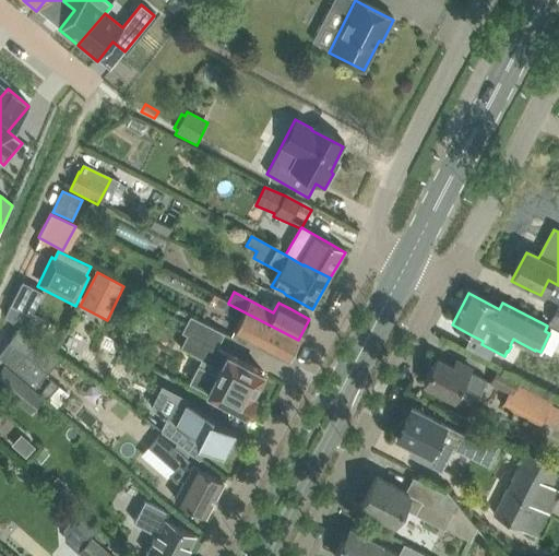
[(558,326),(558,304),(557,303),(548,321),(558,326)]
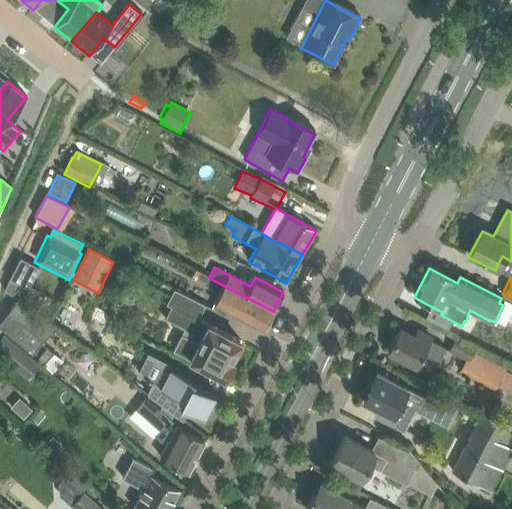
[(206,283),(204,287),(218,295),(215,299),(212,304),(234,316),(245,321),(262,331),(273,311),(209,278),(206,283)]
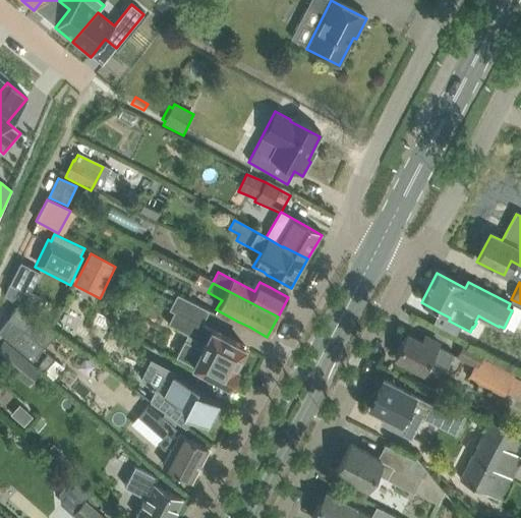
[(10,286),(5,297),(19,306),(20,307),(21,304),(23,306),(30,295),(10,286)]
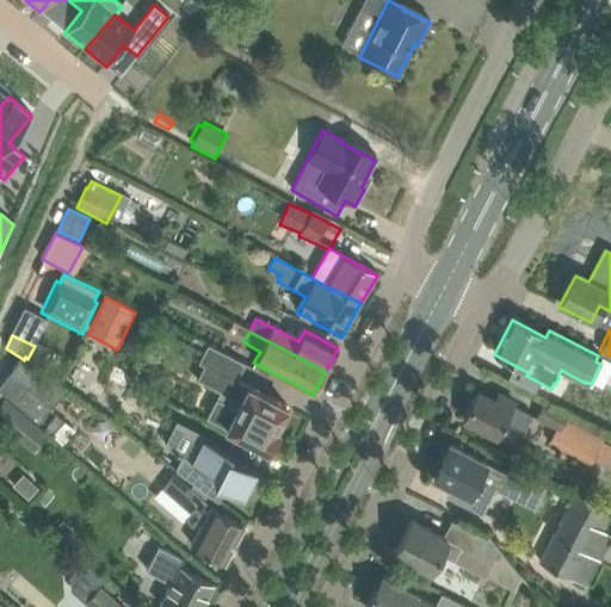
[(208,346),(198,364),(204,367),(198,379),(220,391),(207,419),(226,428),(226,429),(246,440),(267,451),(269,448),(273,447),(278,439),(276,434),(277,432),(276,431),(287,408),(266,397),(247,388),(236,382),(245,365),(208,346)]
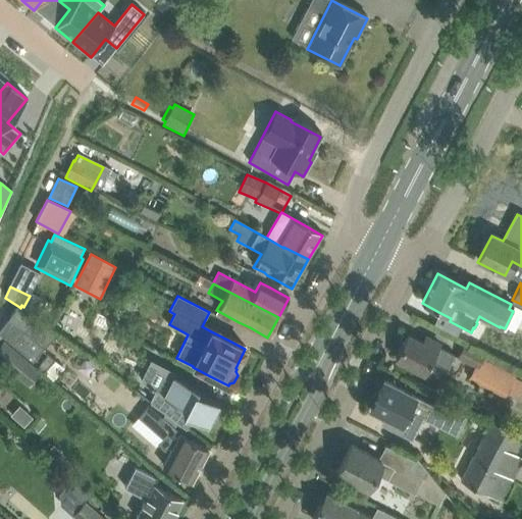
[(19,307),(0,329),(0,335),(33,362),(34,361),(42,351),(54,335),(20,308),(19,307)]
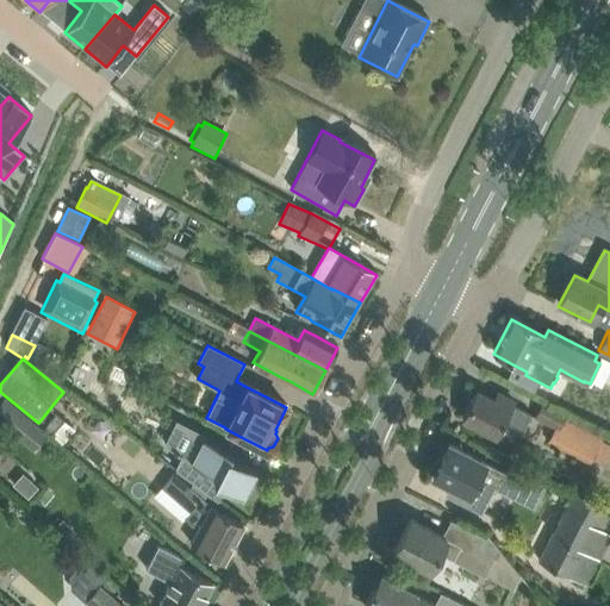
[(512,407),(514,404),(497,395),(493,401),(477,393),(462,420),(496,438),(503,424),(523,433),(531,417),(512,407)]
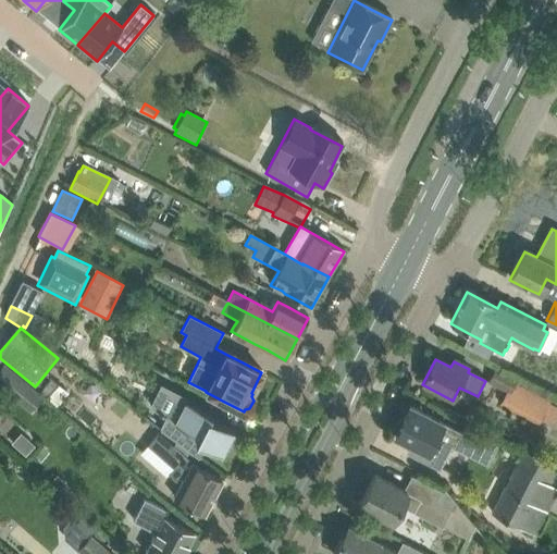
[(3,365),(0,368),(0,388),(19,404),(32,388),(3,365)]
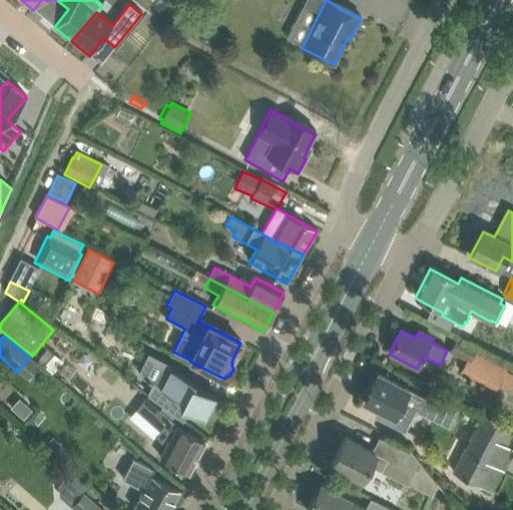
[(61,338),(55,346),(77,363),(83,355),(61,338)]
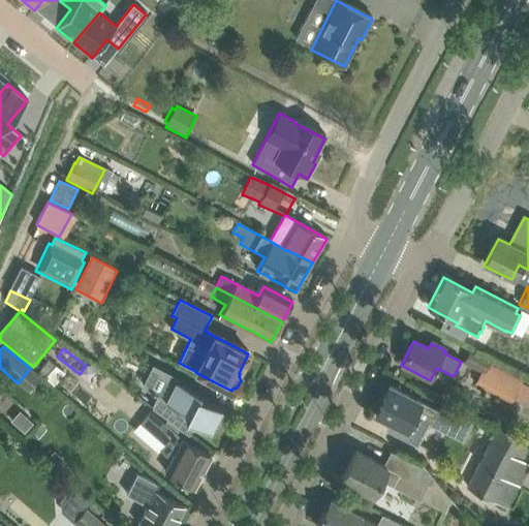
[(464,362),(483,371),(474,385),(510,405),(512,401),(524,407),(528,396),(528,388),(522,384),(523,382),(488,365),(490,361),(469,351),(464,362)]
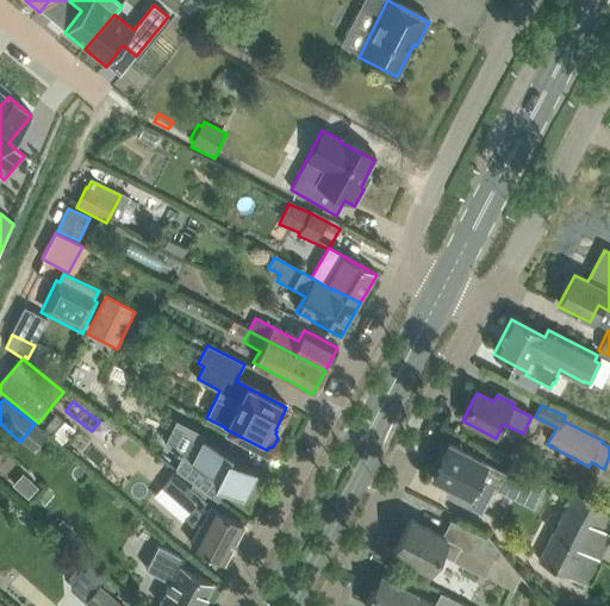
[(63,419),(51,435),(70,451),(83,436),(63,419)]
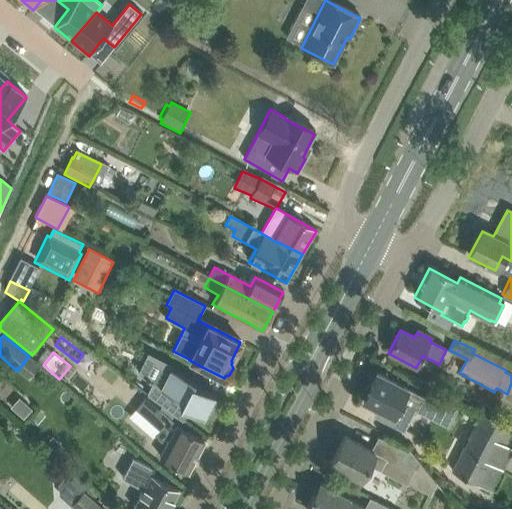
[(148,357),(139,374),(152,383),(146,394),(182,421),(183,420),(182,420),(188,409),(204,417),(204,416),(205,414),(208,415),(214,405),(211,403),(214,396),(214,397),(215,395),(192,384),(194,382),(195,381),(148,357)]
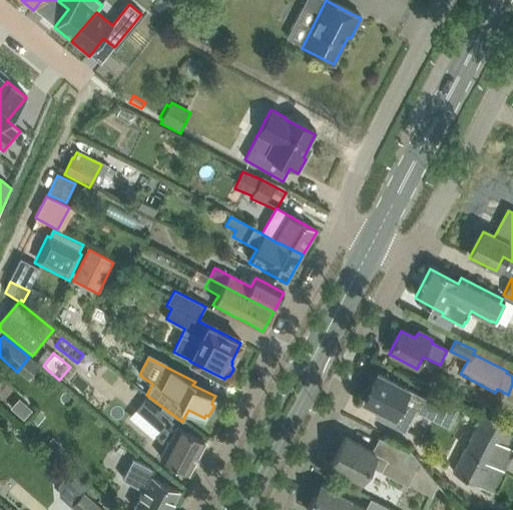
[(34,385),(41,376),(25,365),(19,373),(34,385)]
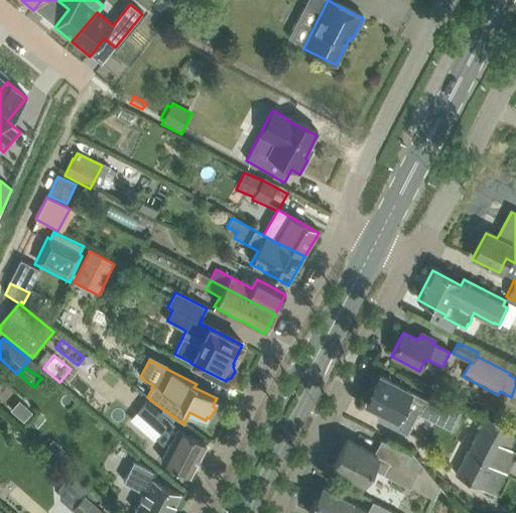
[(377,420),(406,435),(417,414),(438,425),(439,425),(450,431),(463,408),(452,402),(452,401),(433,392),(427,403),(410,394),(398,387),(380,378),(373,390),(369,391),(364,400),(367,403),(366,405),(380,413),(377,420)]
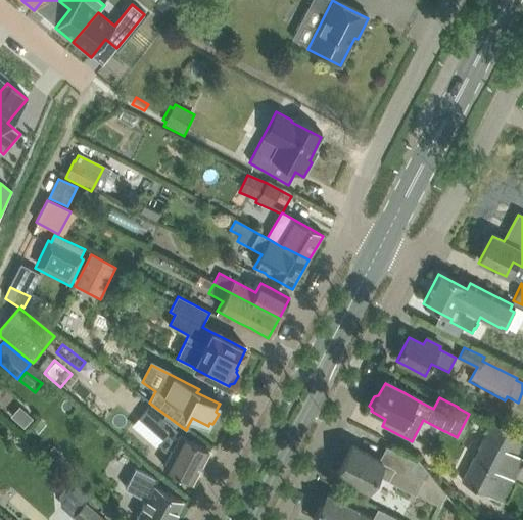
[(148,407),(138,419),(163,441),(158,446),(169,455),(162,468),(174,474),(192,483),(209,451),(191,441),(180,435),(148,407)]
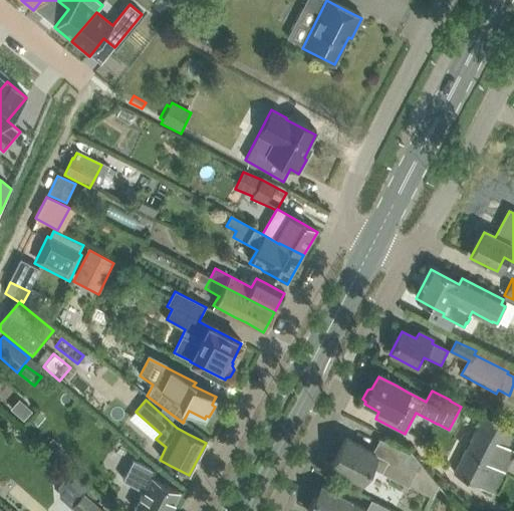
[(10,410),(22,421),(30,412),(18,401),(10,410)]
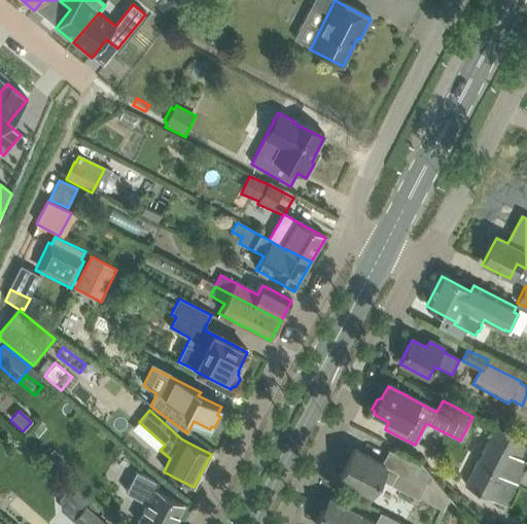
[(504,508),(526,463),(526,444),(496,428),(465,488),(504,508)]
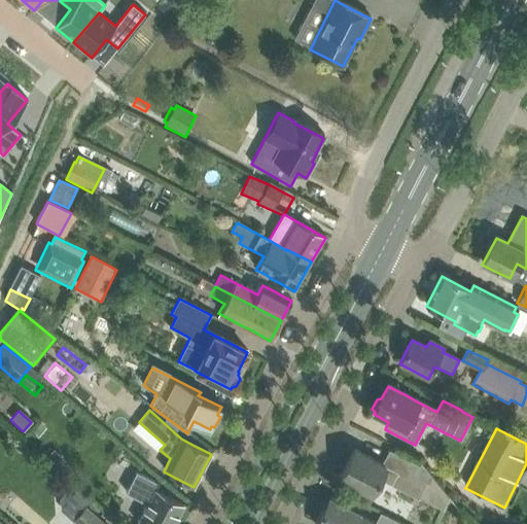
[(418,466),(415,465),(389,452),(382,465),(354,451),(340,479),(371,495),(379,480),(418,500),(427,483),(413,476),(418,466)]
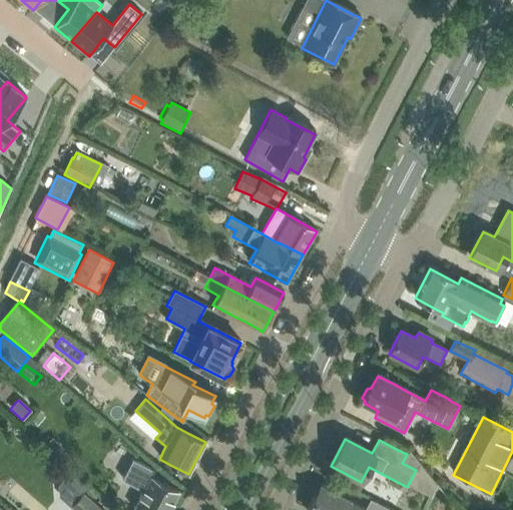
[(133,460),(122,480),(131,485),(136,487),(143,492),(141,496),(134,509),(169,509),(179,491),(161,482),(152,477),(155,471),(133,460)]
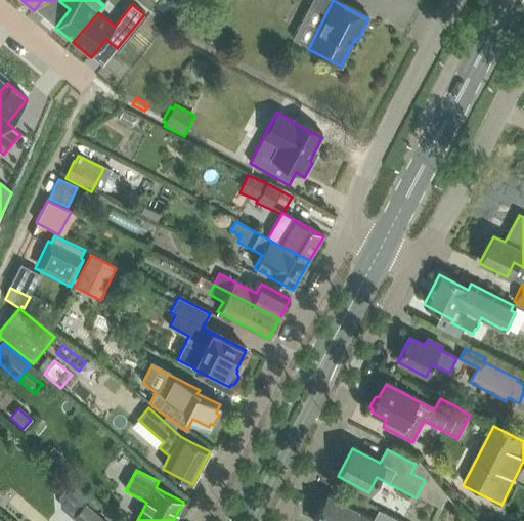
[(397,520),(378,511),(373,520),(370,520),(328,496),(315,520),(397,520)]
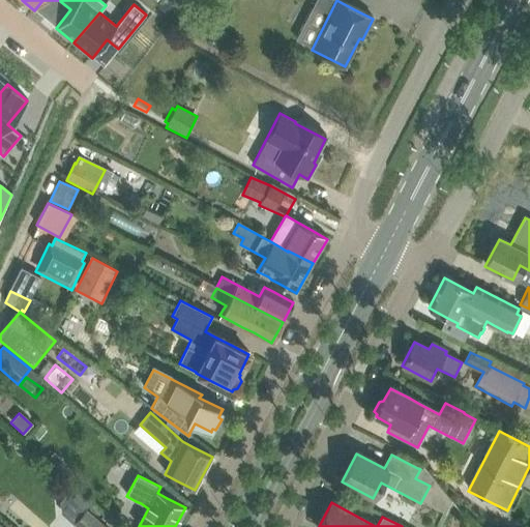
[(104,526),(84,510),(72,524),(76,526),(104,526)]
